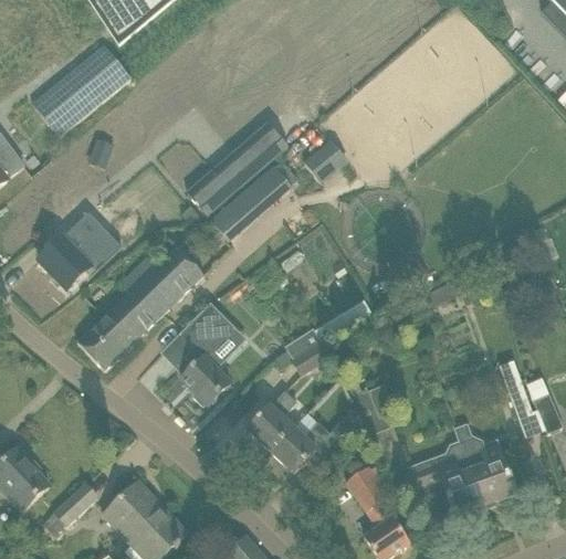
[(104,0),(128,35),(170,0),(104,0)]
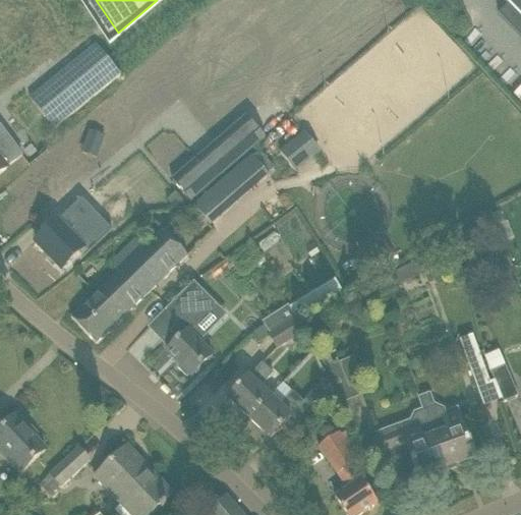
[(498,10),(520,34),(520,0),(507,0),(498,10)]
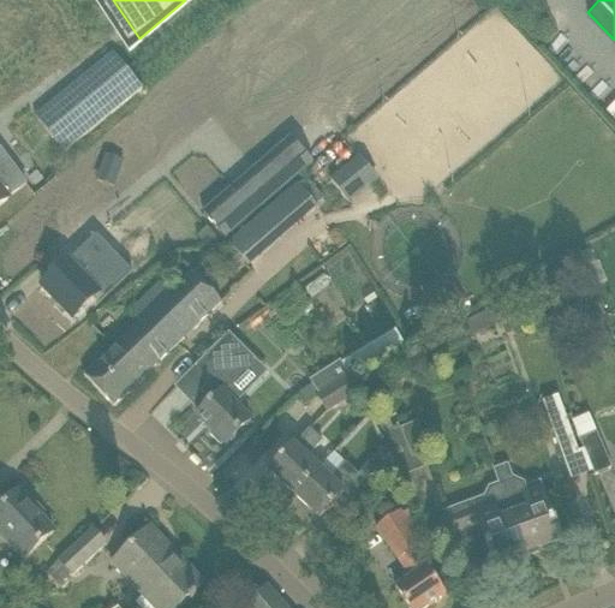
[(33,109),(64,148),(142,84),(112,46),(33,109)]
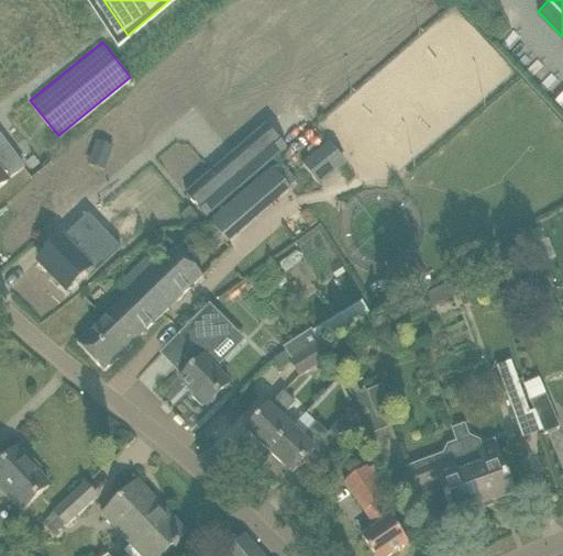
[(186,188),(206,211),(286,141),(266,118),(186,188)]
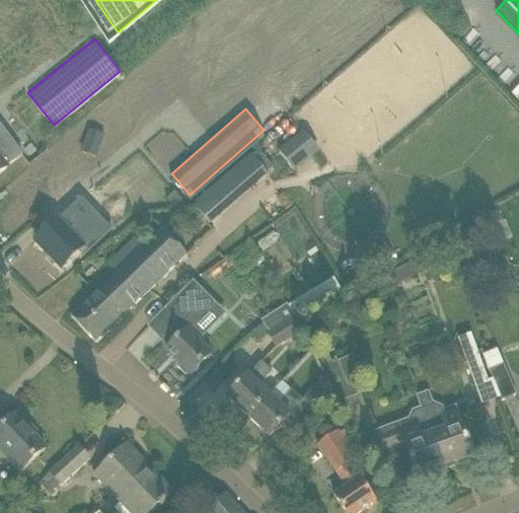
[(89,125),(85,136),(99,141),(103,131),(89,125)]
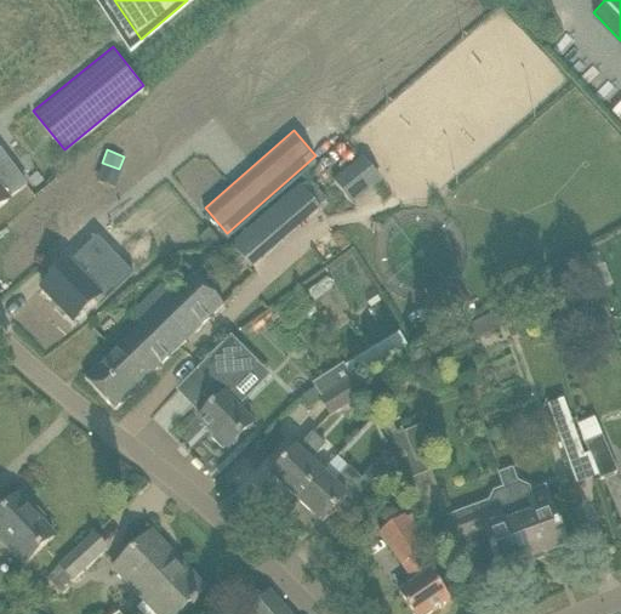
[(331,176),(351,200),(381,176),(362,152),(331,176)]
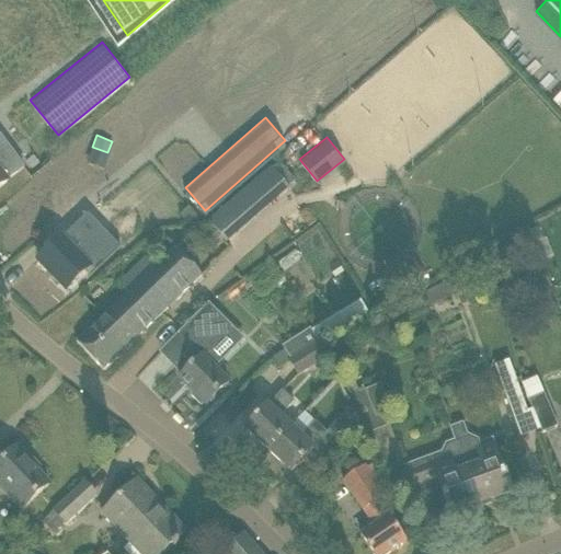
[(271,164),(287,182),(295,176),(278,158),(271,164)]
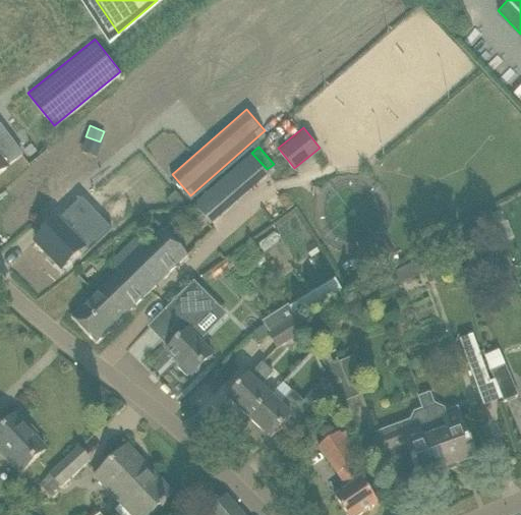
[(175,187),(167,195),(174,204),(183,196),(175,187)]
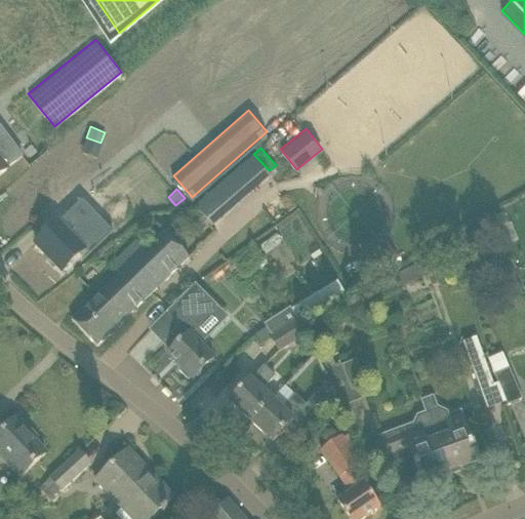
[(128,224),(111,205),(105,199),(91,211),(115,236),(128,224)]
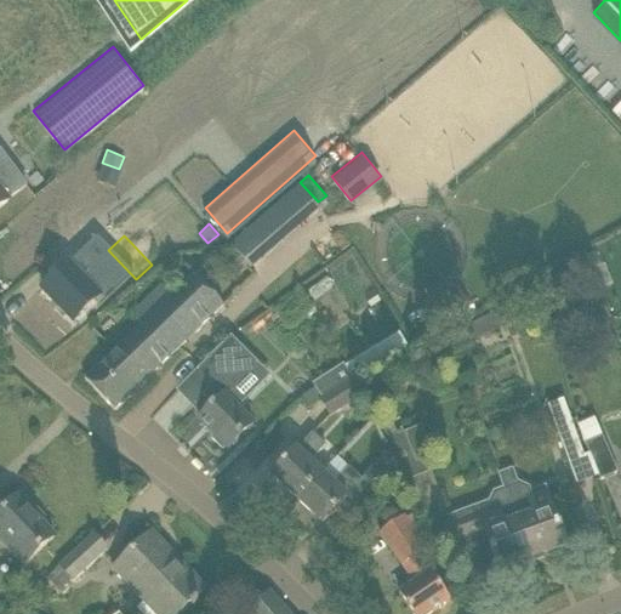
[(254,261),(269,286),(295,272),(279,246),(254,261)]
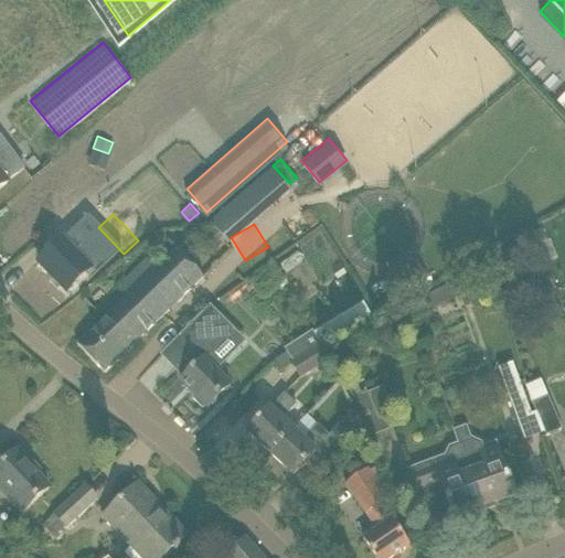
[(39,257),(67,287),(92,263),(63,234),(39,257)]
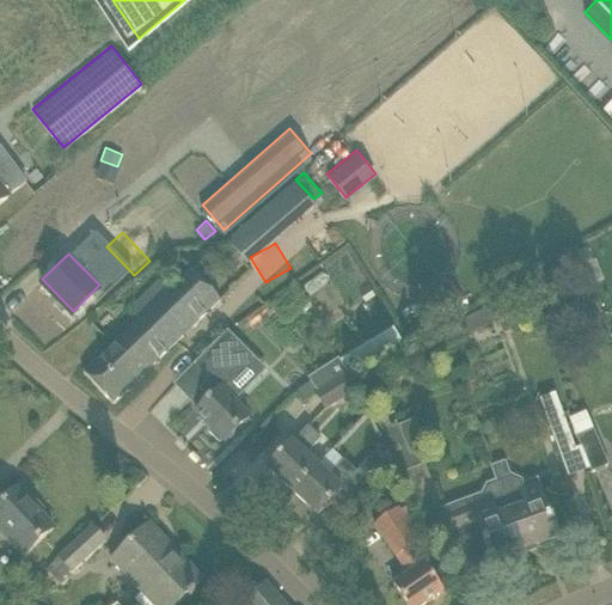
[(128,305),(138,316),(83,368),(112,398),(219,295),(189,264),(167,286),(158,276),(128,305)]
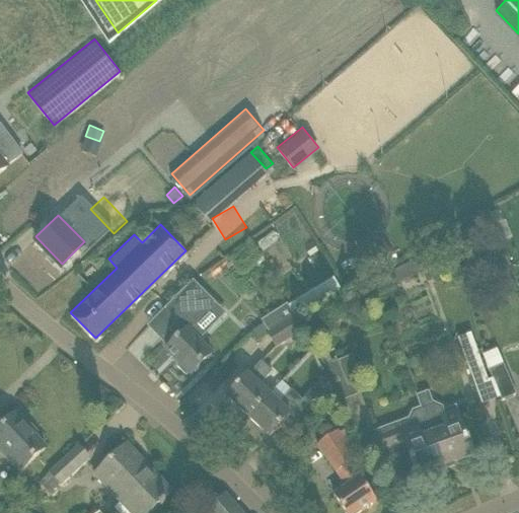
[(480,248),(487,269),(501,265),(495,244),(480,248)]
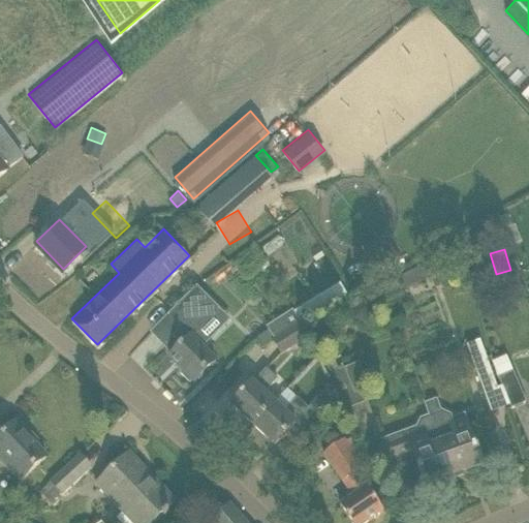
[(399,271),(405,284),(435,271),(429,257),(399,271)]
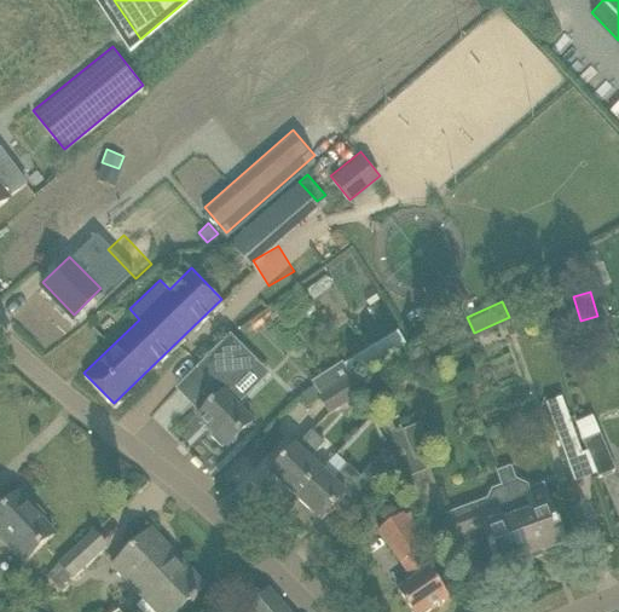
[(231,334),(177,388),(200,411),(198,413),(227,442),(244,425),(252,417),(235,402),(267,369),(231,334)]
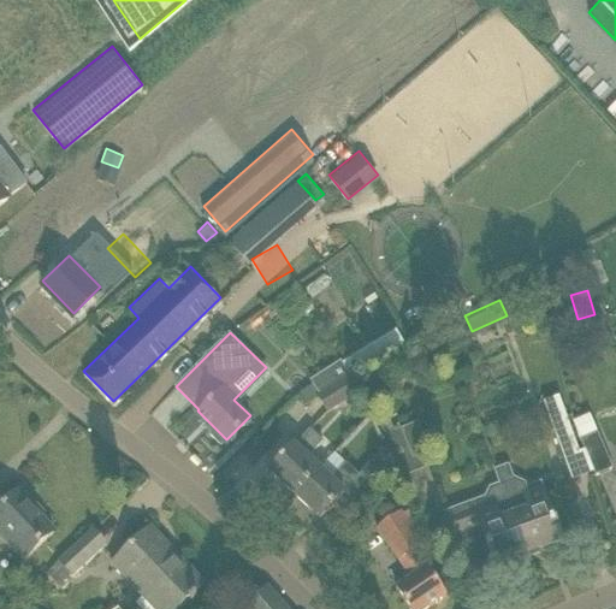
[(341,356),(309,376),(312,380),(317,389),(349,370),(341,356)]
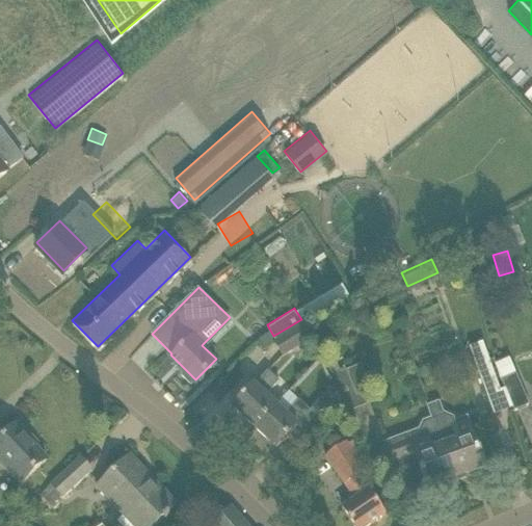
[(396,317),(391,319),(393,326),(399,324),(396,317)]
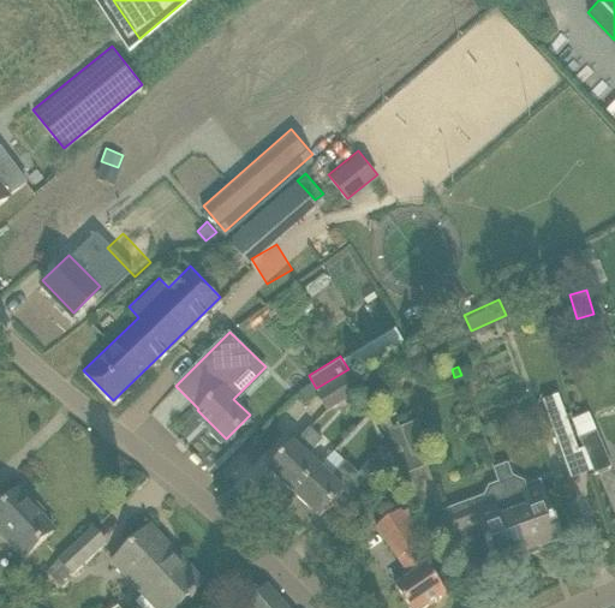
[(314,389),(326,407),(359,387),(348,369),(316,388),(314,389)]
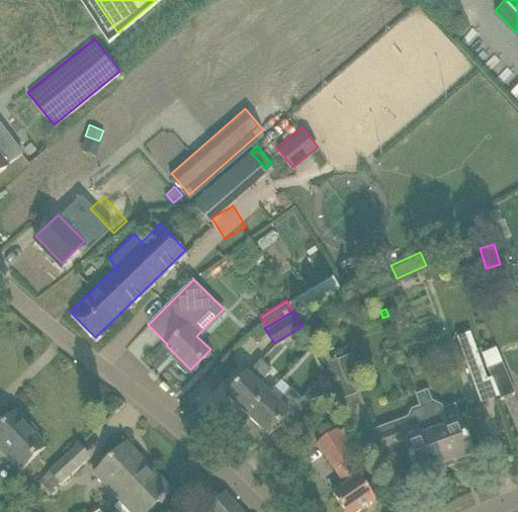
[(262,320),(252,326),(256,333),(264,328),(266,327),(262,320)]
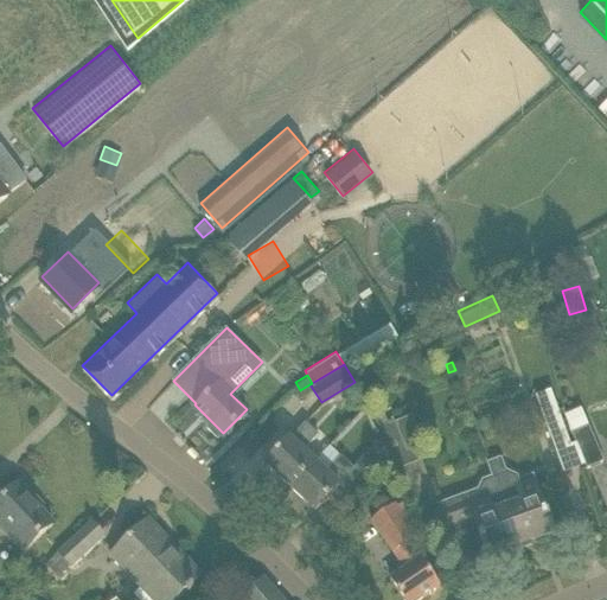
[(534,390),(554,446),(570,440),(550,385),(534,390)]
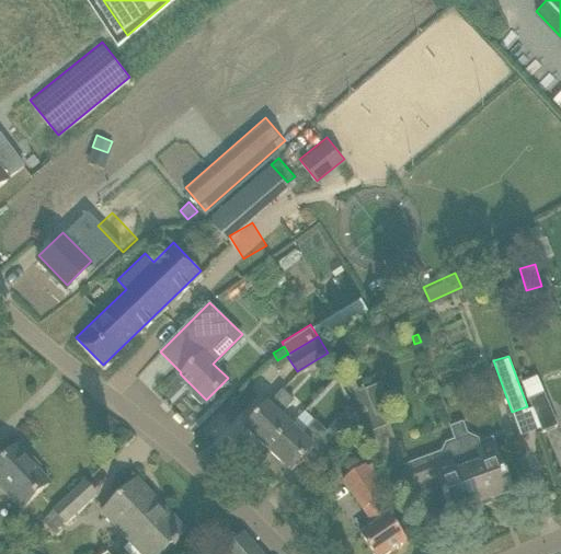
[(540,425),(541,428),(557,422),(536,372),(521,379),(531,405),(529,405),(536,427),(540,425)]
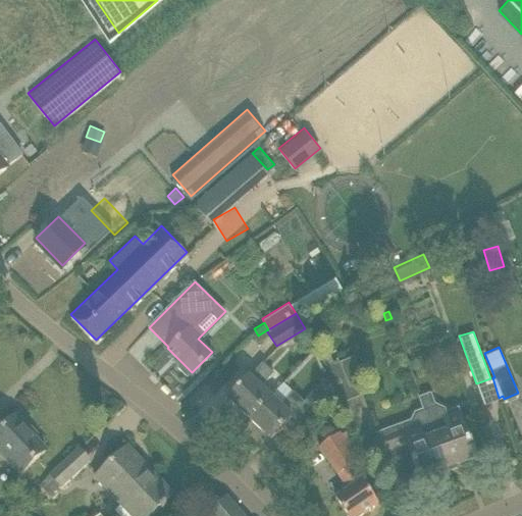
[(354,429),(362,446),(364,445),(367,450),(365,451),(366,454),(407,440),(419,473),(448,463),(444,450),(422,393),(417,394),(421,405),(413,409),(410,416),(375,429),(357,381),(363,379),(356,359),(341,364),(338,359),(333,360),(328,349),(321,352),(329,374),(329,373),(336,388),(334,390),(354,429)]
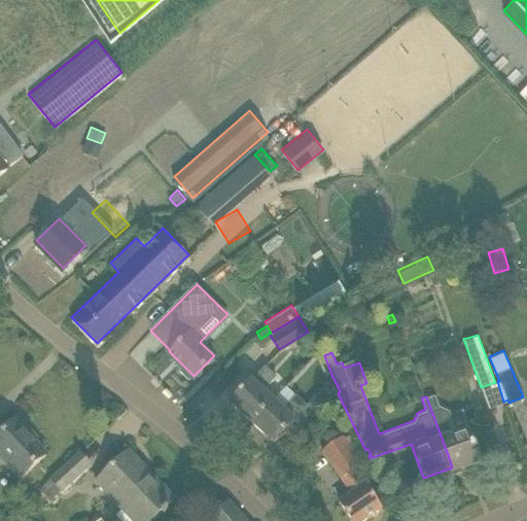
[(231,400),(252,419),(274,396),(262,387),(275,374),(264,363),(231,400)]
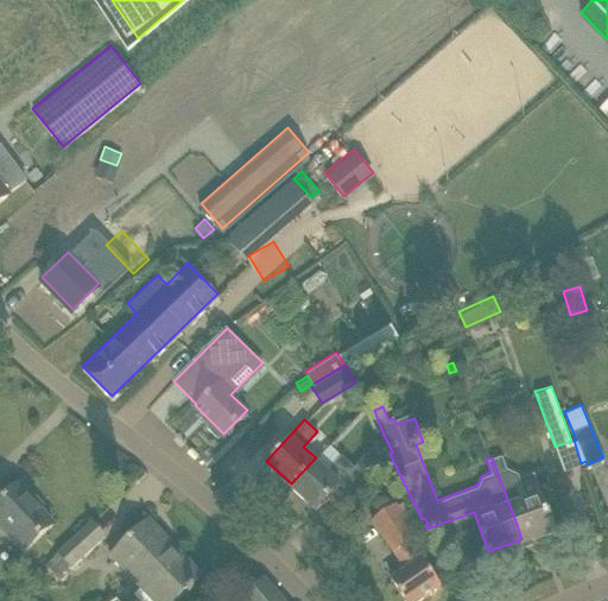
[(371,475),(390,454),(392,451),(384,435),(384,436),(379,437),(378,436),(354,462),(371,475)]
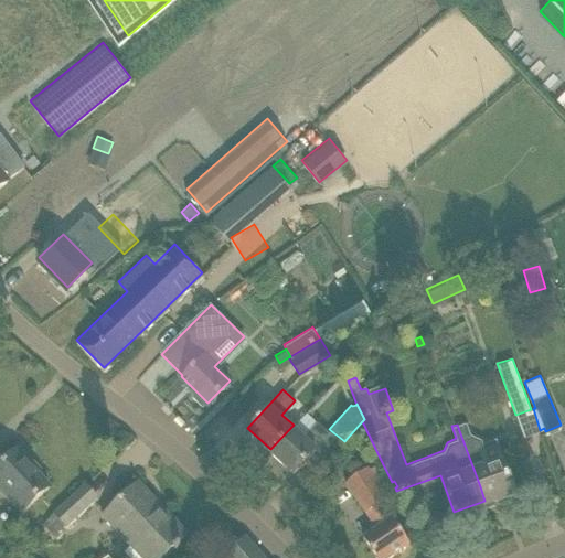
[(294,425),(270,449),(294,470),(329,432),(317,420),(304,435),(294,425)]
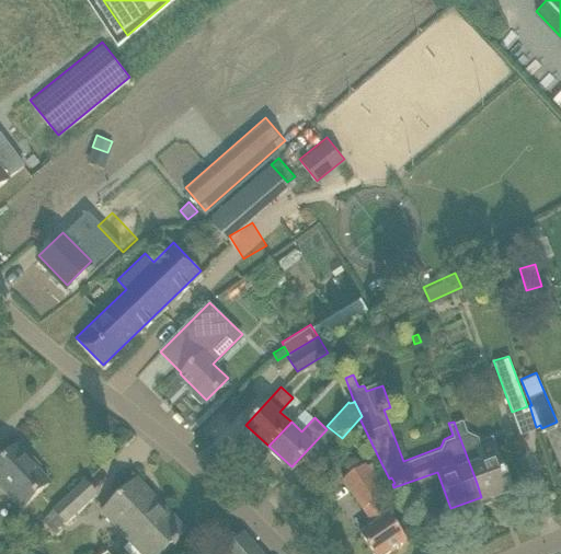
[(477,483),(481,497),(511,486),(491,434),(479,438),(478,435),(467,430),(462,418),(454,422),(477,483)]
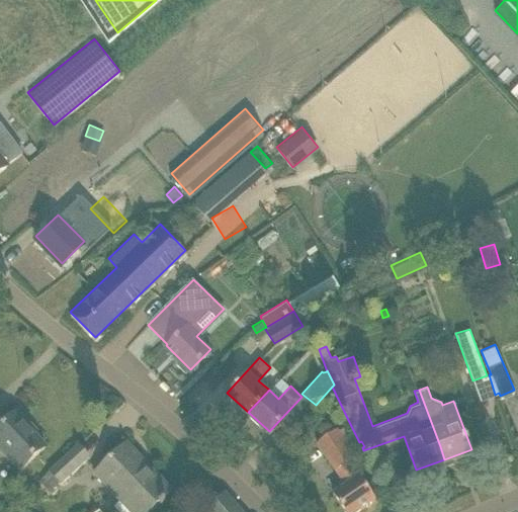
[(24,422),(27,418),(17,408),(0,423),(0,448),(17,468),(45,442),(24,422)]
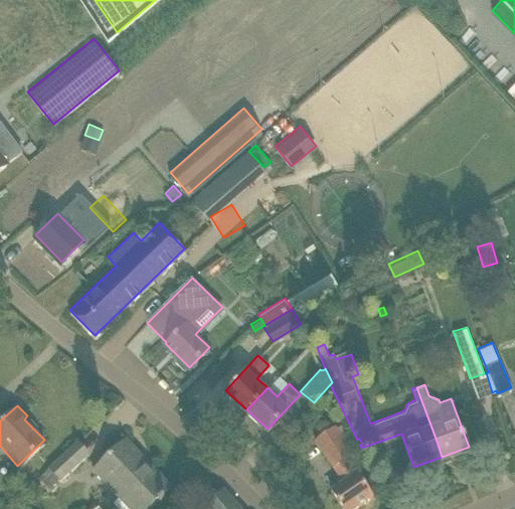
[(359,439),(357,440),(344,420),(336,426),(335,423),(315,437),(343,479),(330,487),(345,508),(348,508),(373,493),(347,455),(353,451),(353,450),(360,445),(362,444),(359,439)]
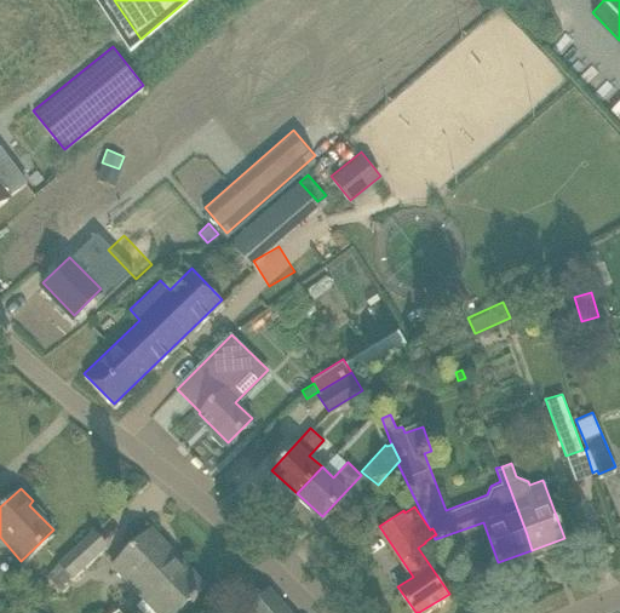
[(112,563),(156,612),(176,612),(197,593),(195,591),(204,583),(150,526),(112,563)]
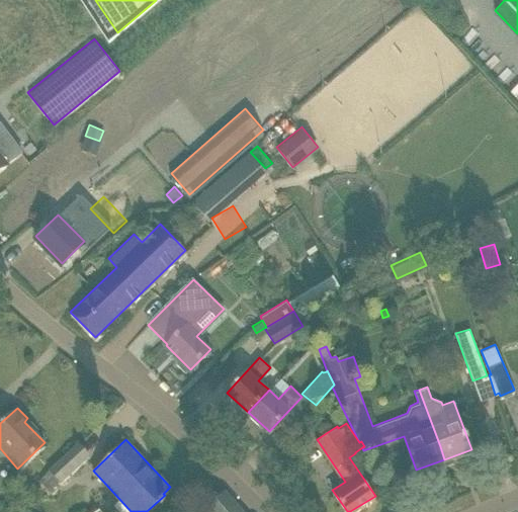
[(48,467),(49,468),(38,478),(49,489),(59,480),(60,481),(90,453),(78,440),(48,467)]
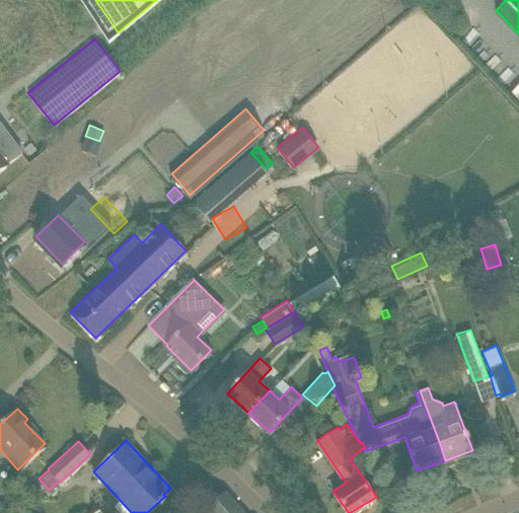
[(198,512),(244,512),(224,490),(198,512)]
